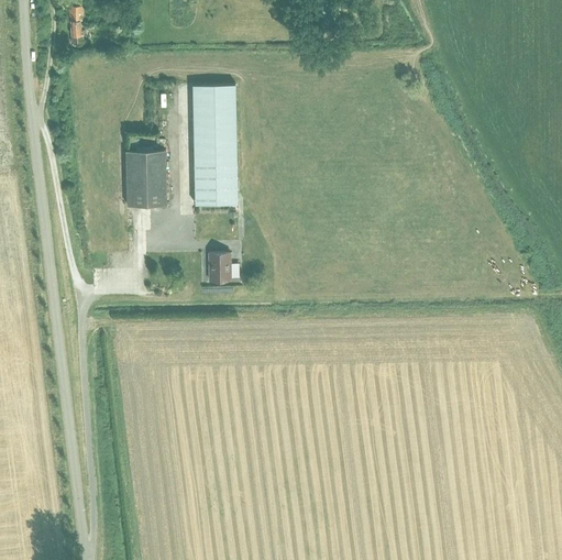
[(323,0),(328,8),(331,6),(335,14),(344,10),(339,1),(338,0),(323,0)]
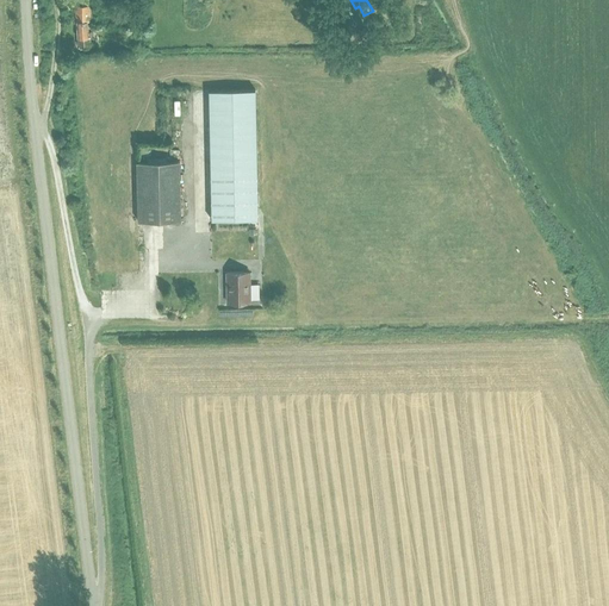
[(93,8),(76,8),(76,23),(78,23),(88,23),(94,23),(93,8)]
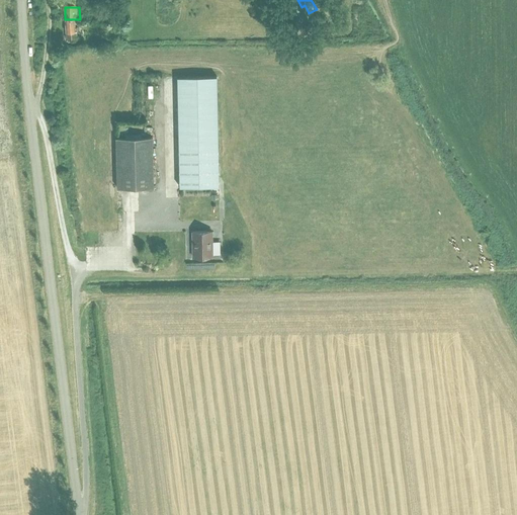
[(75,19),(66,19),(66,26),(66,43),(78,43),(77,33),(75,33),(75,26),(75,19)]
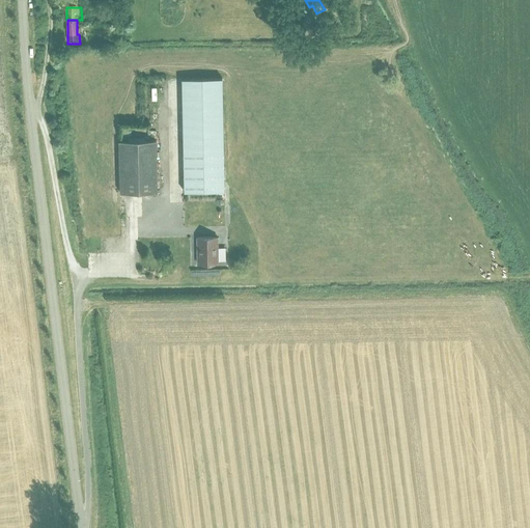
[(222,81),(182,82),(184,195),(224,194),(222,81)]
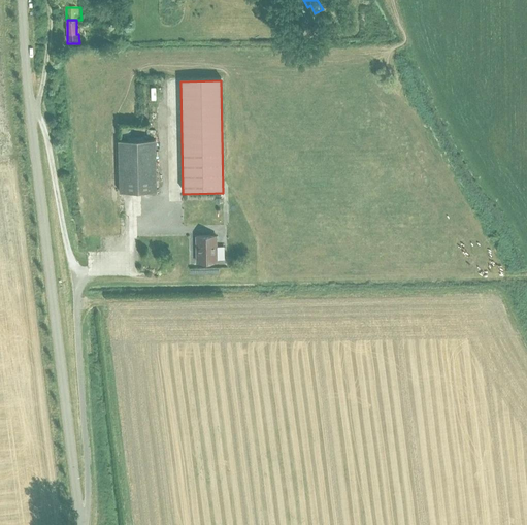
[(155,142),(118,143),(119,195),(156,195),(155,142)]
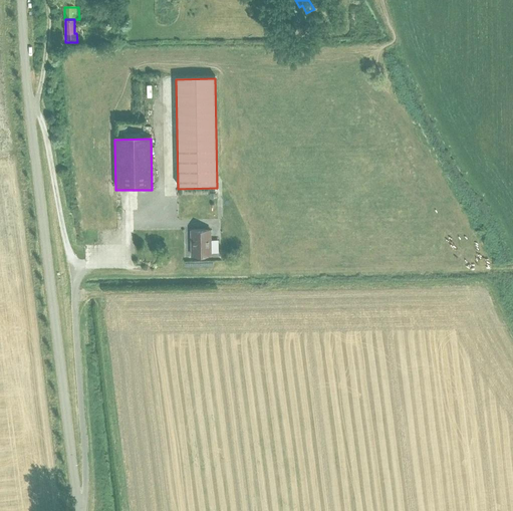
[(210,258),(210,232),(191,233),(191,243),(191,248),(191,258),(210,258)]
